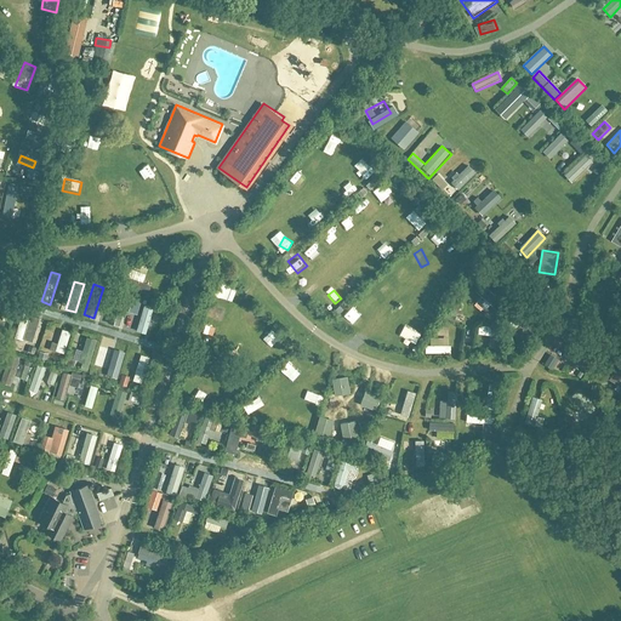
[(488,290),(482,296),(485,300),(482,303),(496,319),(506,309),(488,290)]
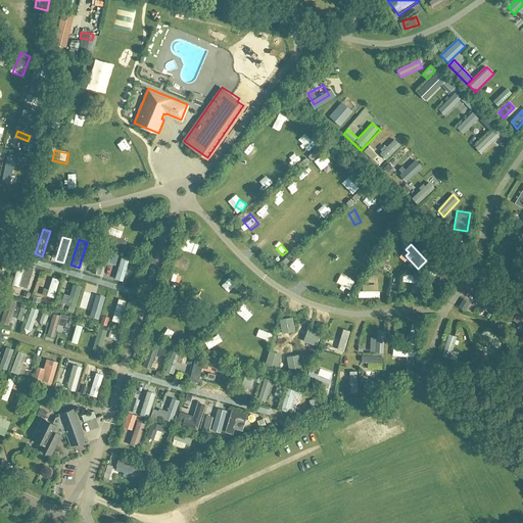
[(92,271),(99,274),(106,248),(99,246),(92,271)]
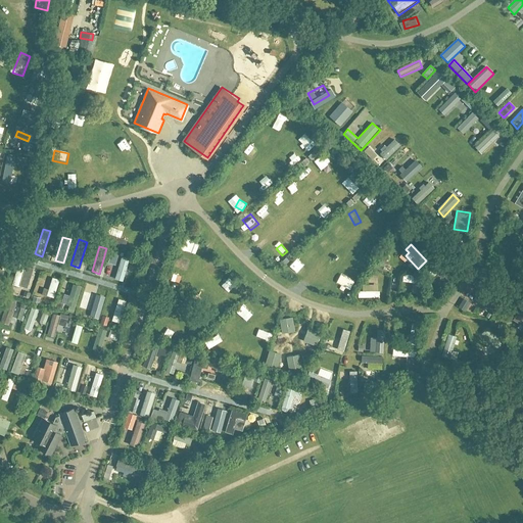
[(130,262),(121,258),(114,281),(123,283),(130,262)]
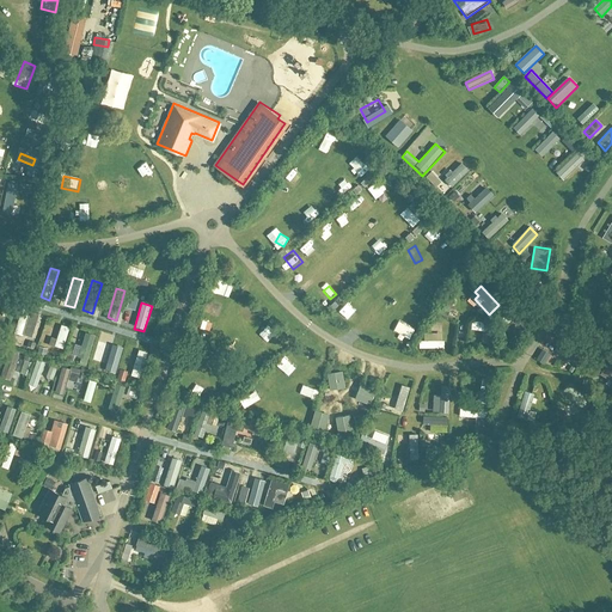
[(22,308),(14,335),(23,337),(23,334),(30,336),(36,313),(22,308)]
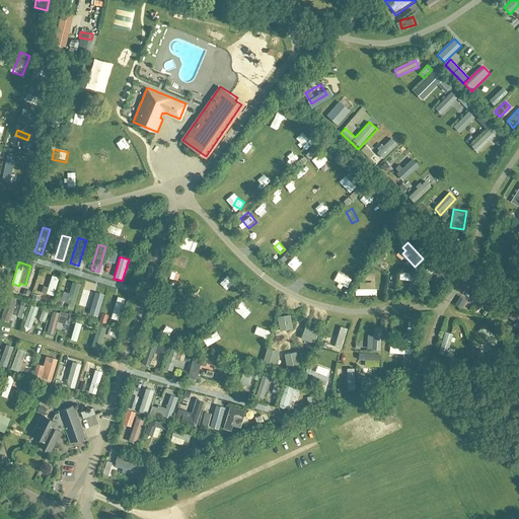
[(429,273),(435,278),(439,273),(433,268),(429,273)]
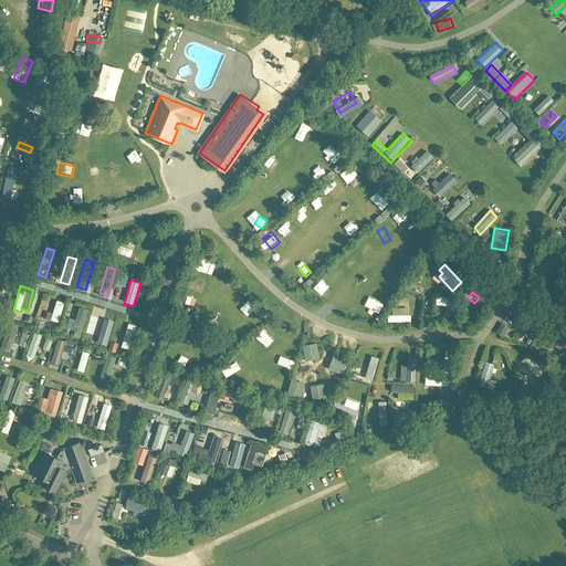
[(441,310),(456,311),(456,301),(441,300),(441,310)]
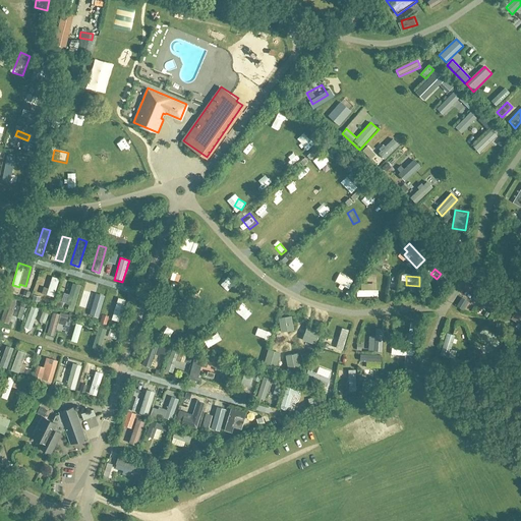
[(53,298),(58,280),(51,278),(46,296),(53,298)]
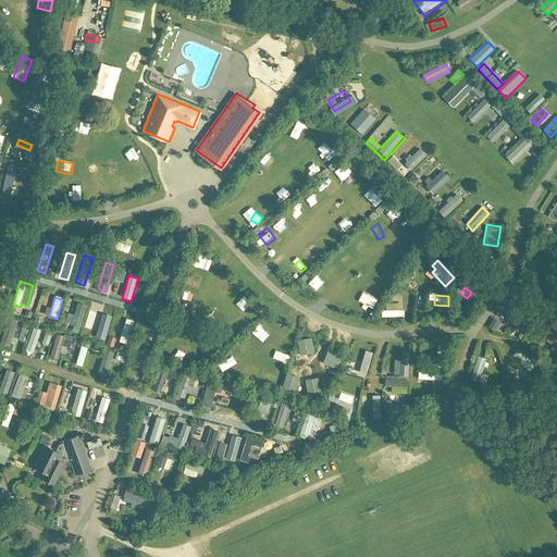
[(78,332),(84,309),(77,308),(72,330),(78,332)]
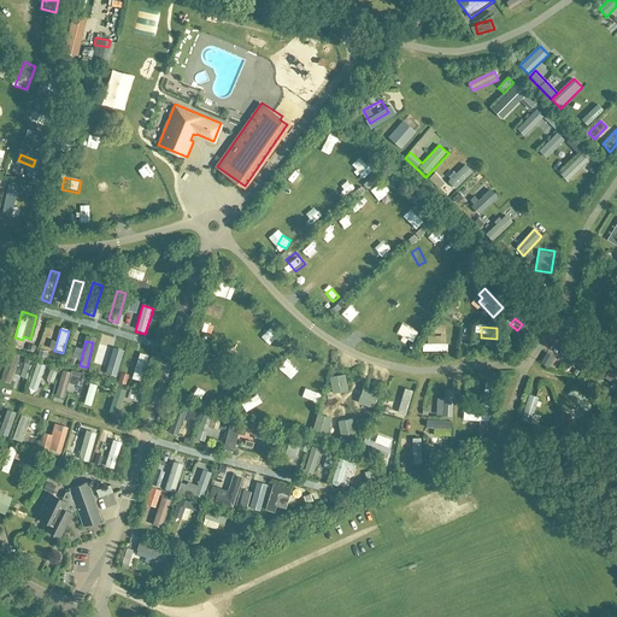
[(565,342),(559,352),(581,365),(587,356),(565,342)]
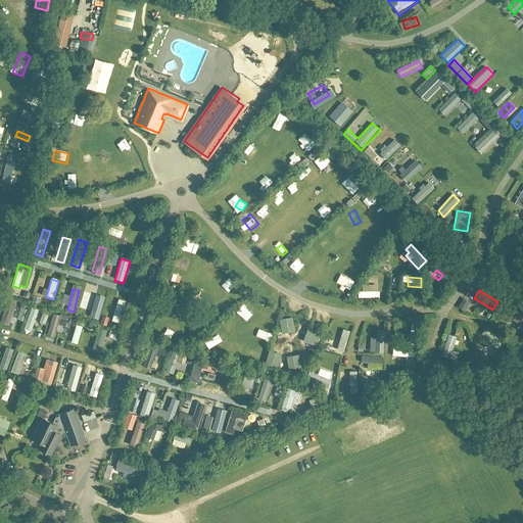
[(471,301),(464,297),(459,305),(466,311),(471,301)]
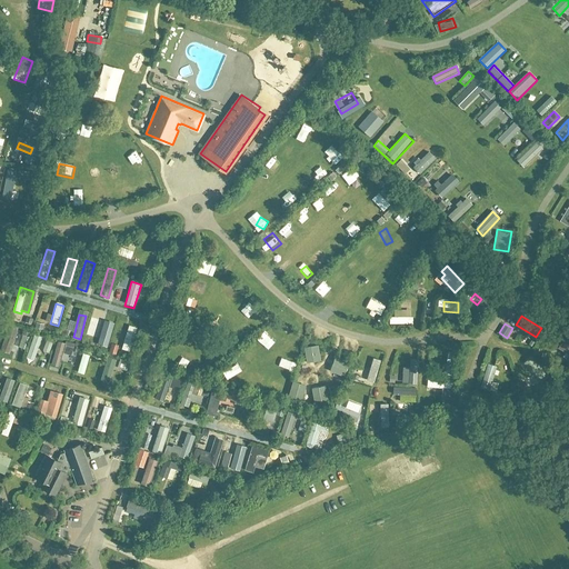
[(106,347),(111,327),(105,325),(99,345),(106,347)]
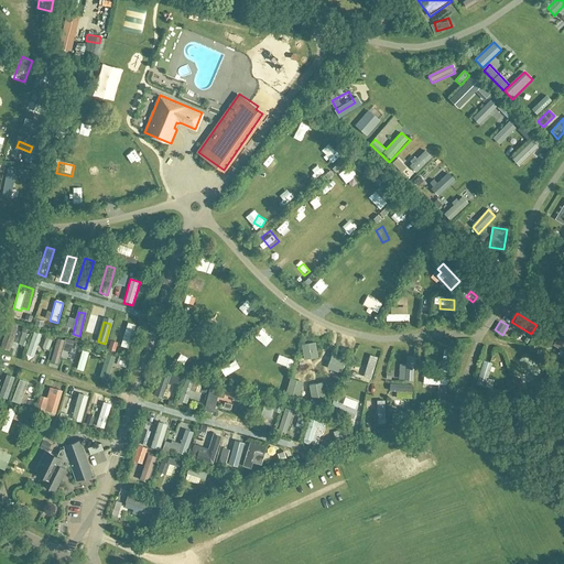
[(136,326),(127,324),(120,348),(128,350),(136,326)]
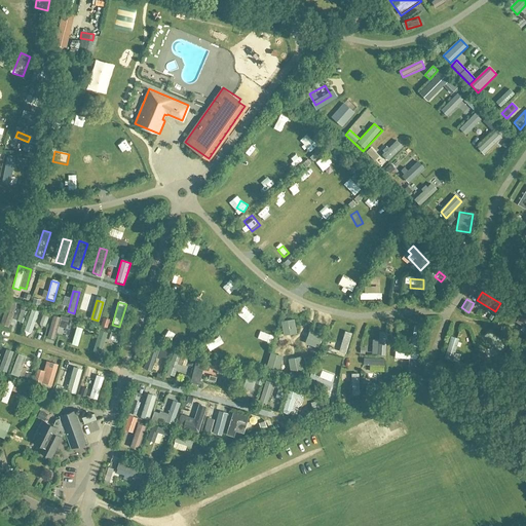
[(8,328),(15,306),(8,303),(1,326),(8,328)]
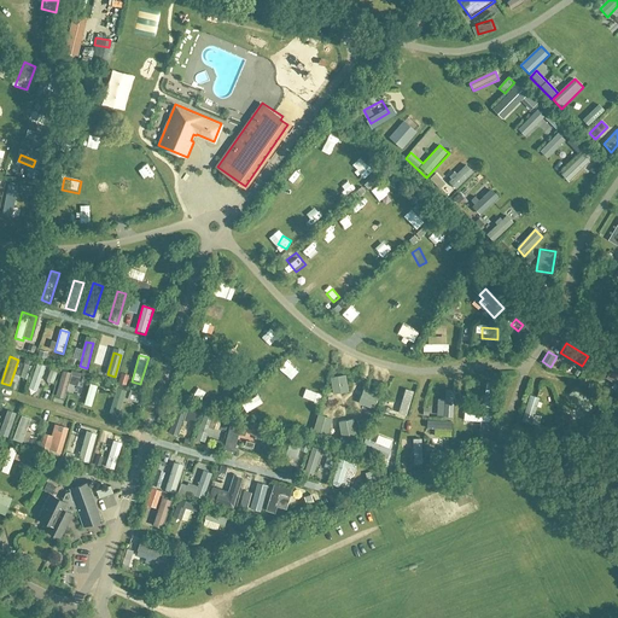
[(23,361),(21,369),(29,372),(31,363),(23,361)]
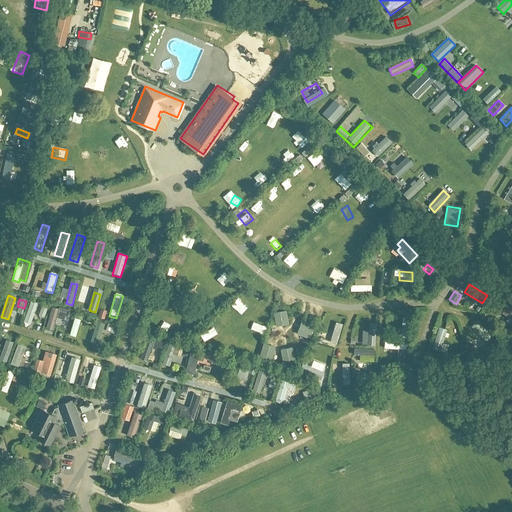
[(31,301),(23,323),(31,326),(38,304),(31,301)]
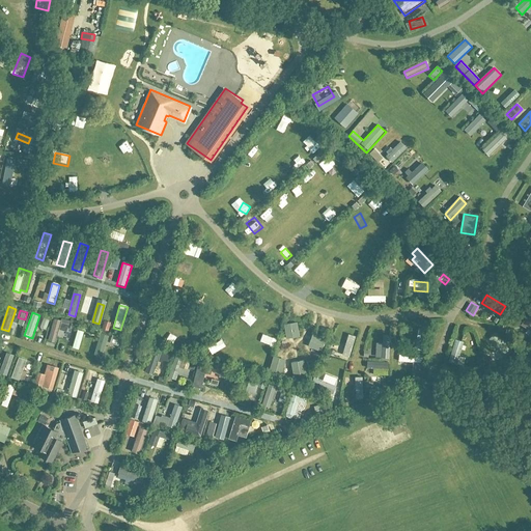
[(505,316),(498,328),(504,332),(511,319),(505,316)]
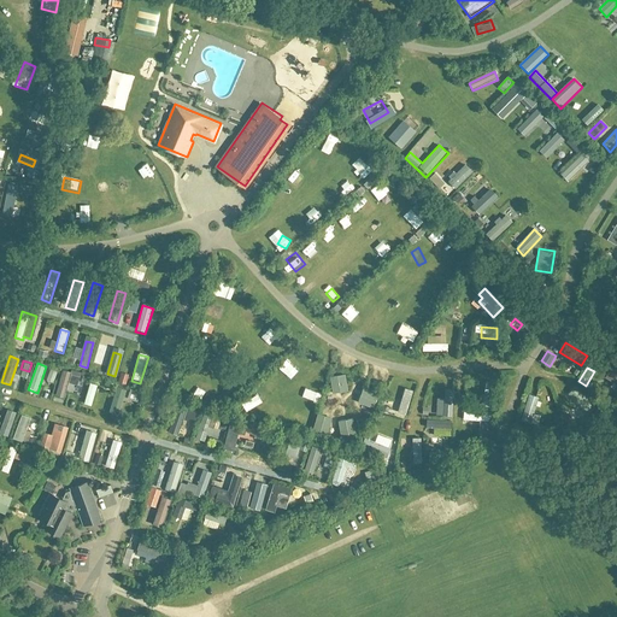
[(62,371),(56,398),(63,400),(70,374),(62,371)]
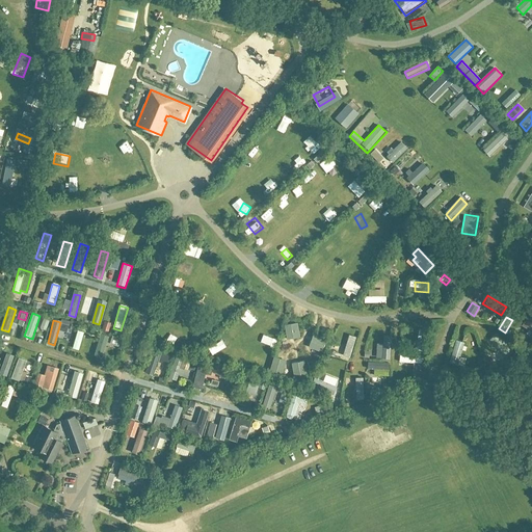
[(110,324),(103,322),(101,330),(108,333),(110,324)]
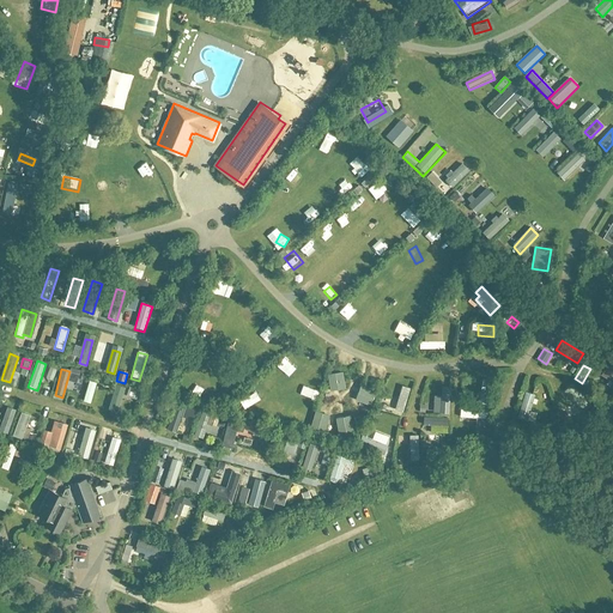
[(492,378),(484,376),(479,402),(487,404),(492,378)]
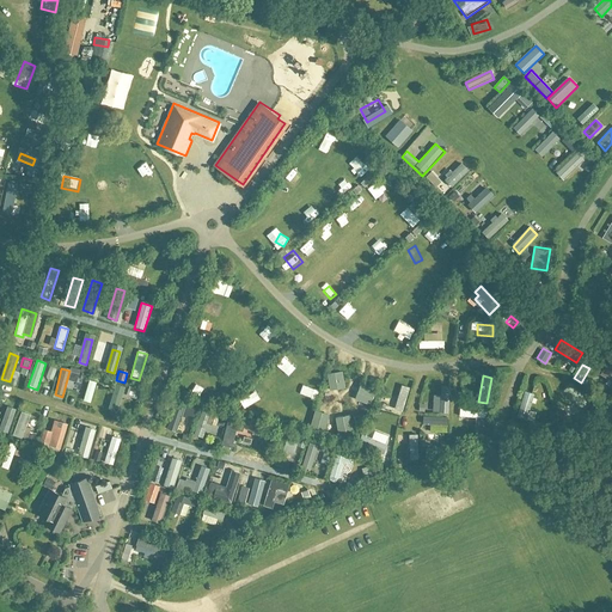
[(89,381),(83,403),(90,404),(96,383),(89,381)]
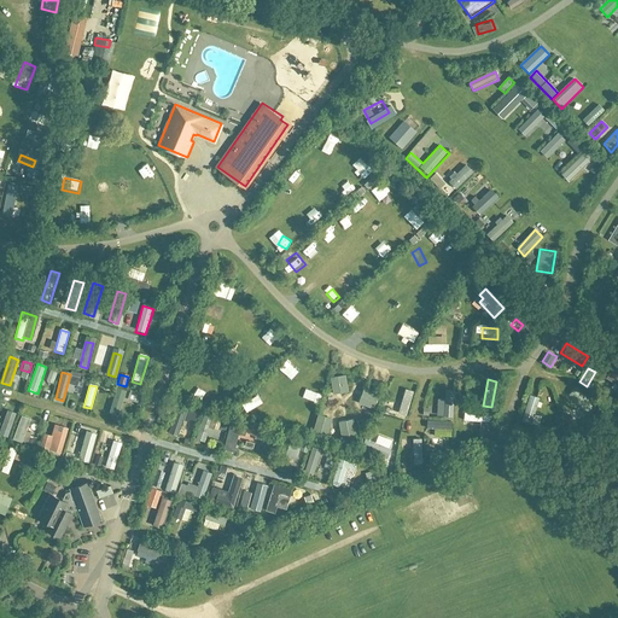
[(596,404),(579,385),(571,392),(588,412),(596,404)]
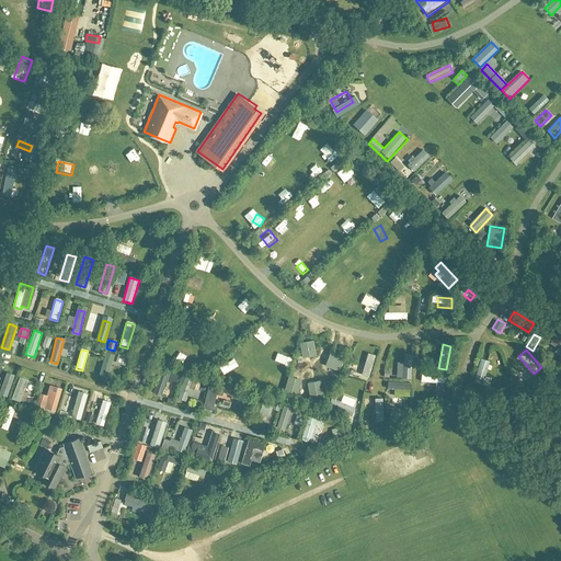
[(362,374),(370,376),(377,353),(368,351),(362,374)]
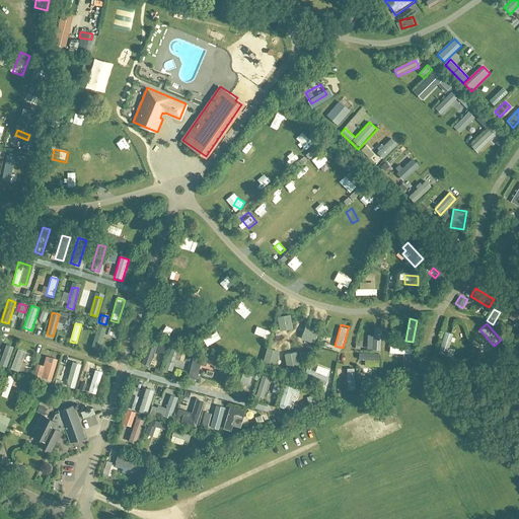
[(98,329),(91,350),(97,351),(103,331),(98,329)]
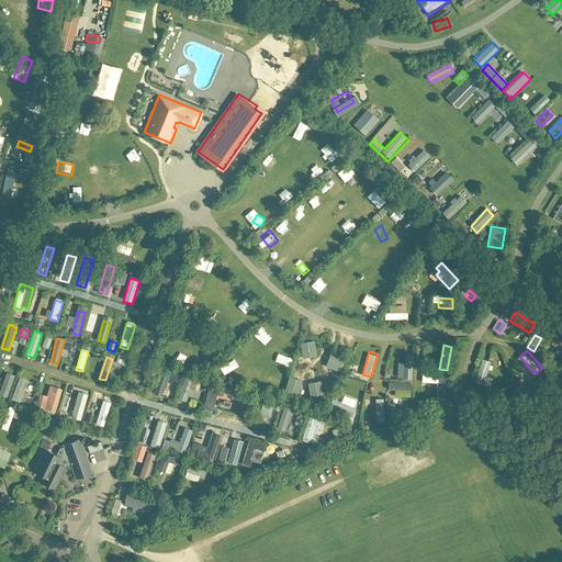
[(414,358),(405,357),(404,379),(413,380),(414,358)]
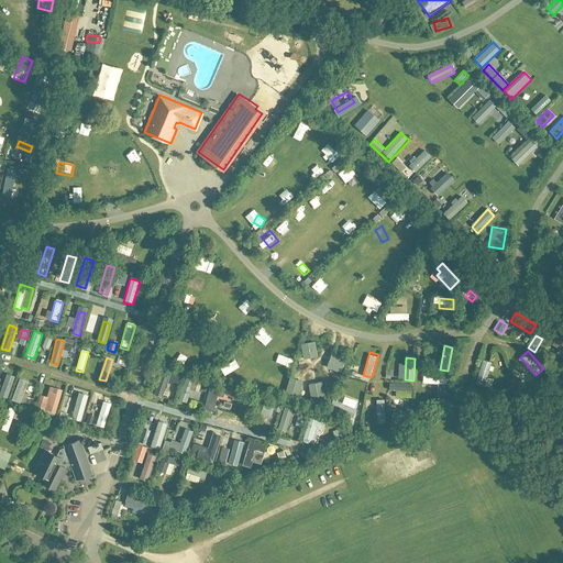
[(493,361),(483,357),(475,384),(485,387),(493,361)]
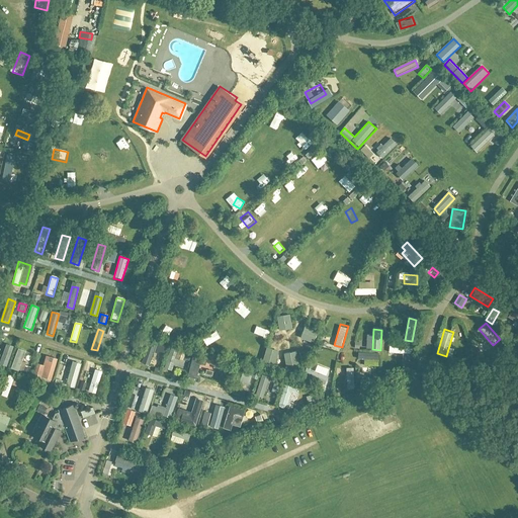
[(154,366),(160,344),(151,342),(145,364),(154,366)]
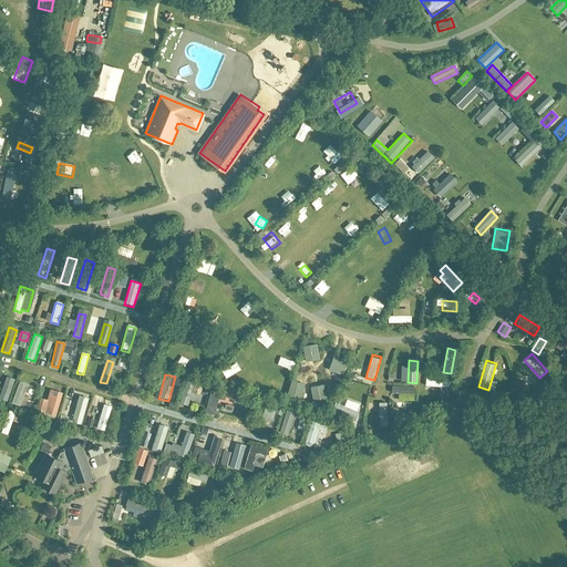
[(450,388),(450,378),(426,377),(426,385),(450,388)]
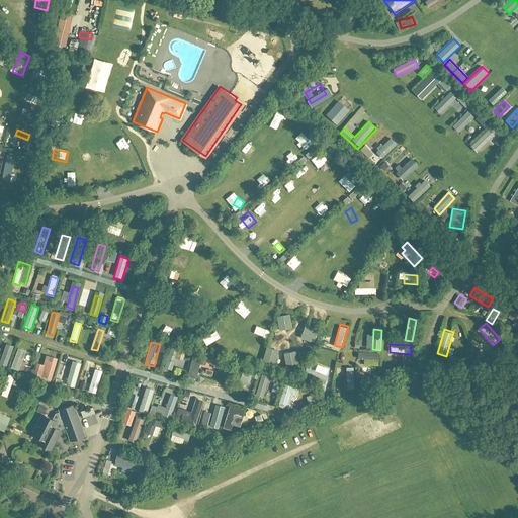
[(0,365),(6,368),(13,347),(5,345),(0,361),(0,365)]
